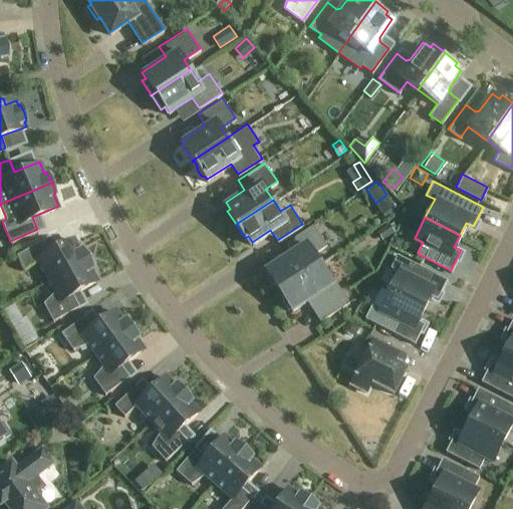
[(278,289),(318,262),(312,253),(325,244),(312,223),(285,241),(292,251),(265,269),(266,271),(264,273),(271,283),(273,281),(278,289)]
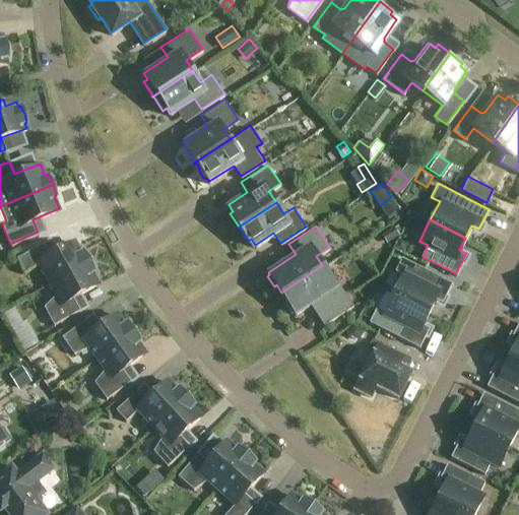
[(393,226),(382,233),(387,241),(398,234),(393,226)]
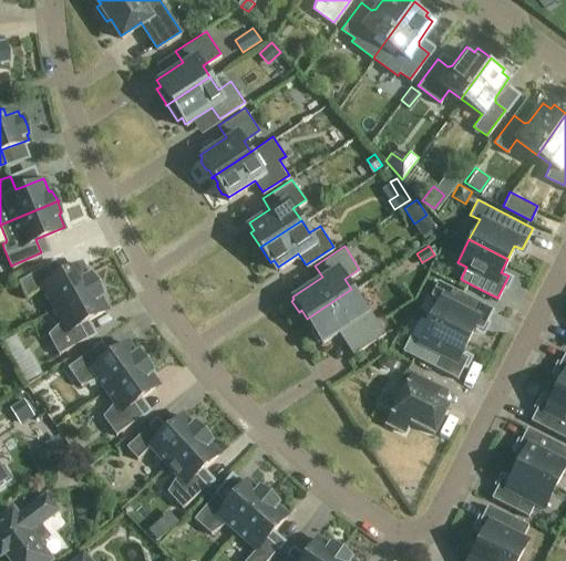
[(53,307),(98,282),(90,273),(88,274),(81,261),(54,277),(47,263),(18,279),(26,293),(41,286),(53,307)]
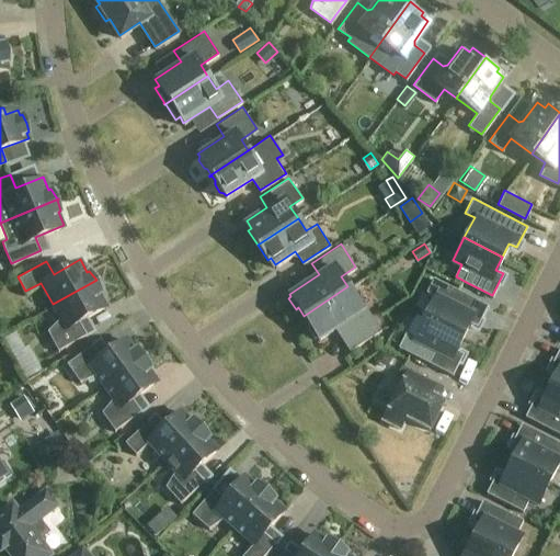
[(424,316),(463,335),(469,321),(477,326),(488,304),(433,276),(425,291),(434,295),(424,316)]
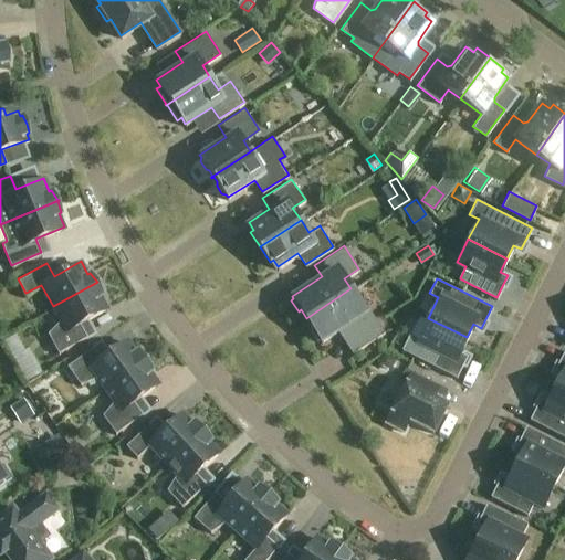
[(97,282),(53,306),(60,319),(46,331),(58,351),(87,336),(80,323),(106,307),(100,295),(102,294),(97,283),(97,282)]
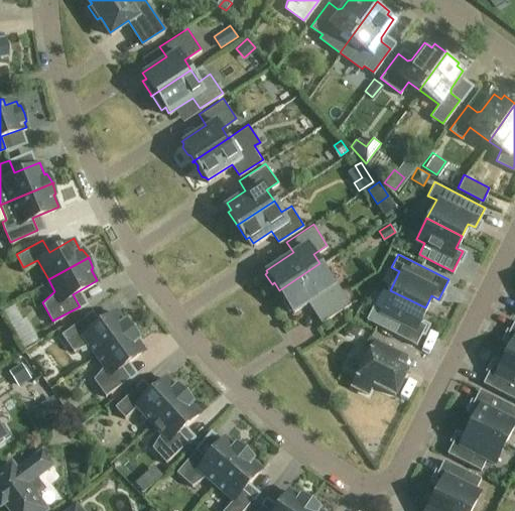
[(319,263),(279,290),(284,297),(282,299),(288,309),(291,308),(292,310),(307,300),(310,304),(313,306),(323,320),(350,302),(341,288),(338,290),(319,263)]
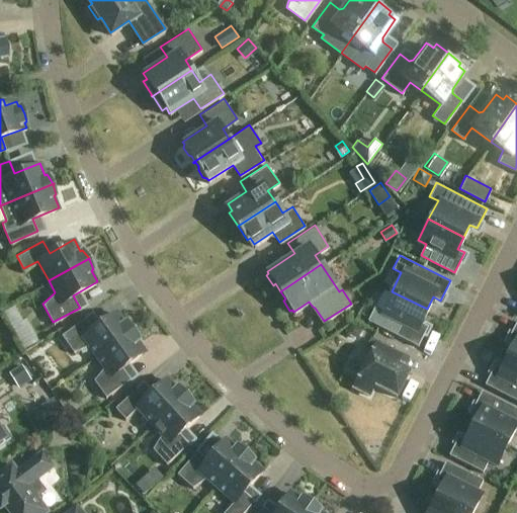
[(421,321),(427,309),(392,291),(382,310),(373,305),(367,319),(418,344),(428,325),(421,321)]
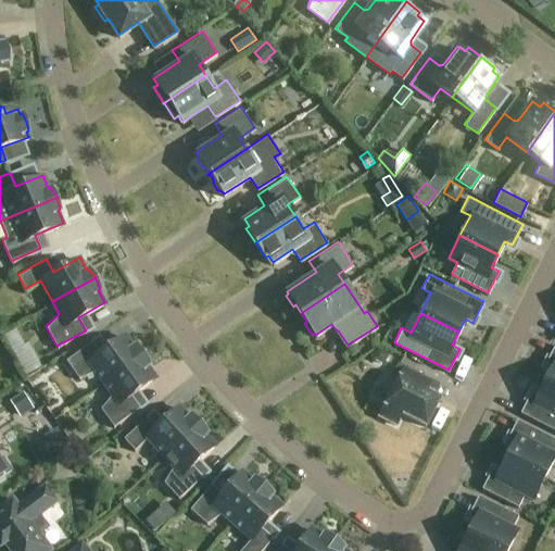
[(13,325),(1,332),(10,349),(23,342),(13,325)]
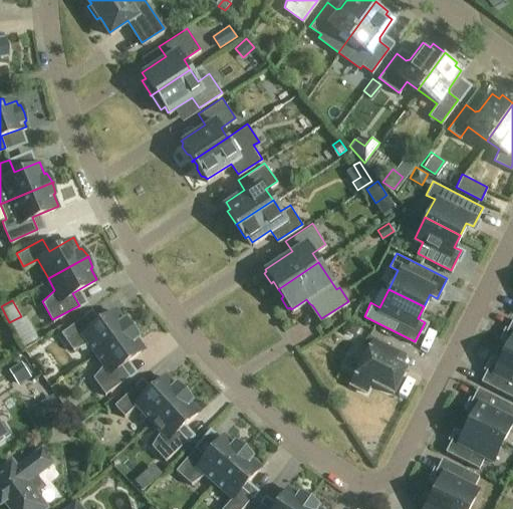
[(95,352),(133,325),(124,318),(122,319),(115,308),(92,324),(84,313),(60,331),(72,347),(88,342),(95,352)]
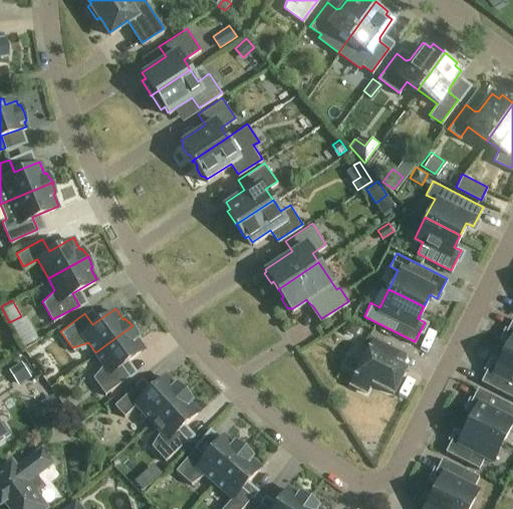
[(503,351),(512,355),(512,315),(512,316),(502,335),(509,339),(503,351)]
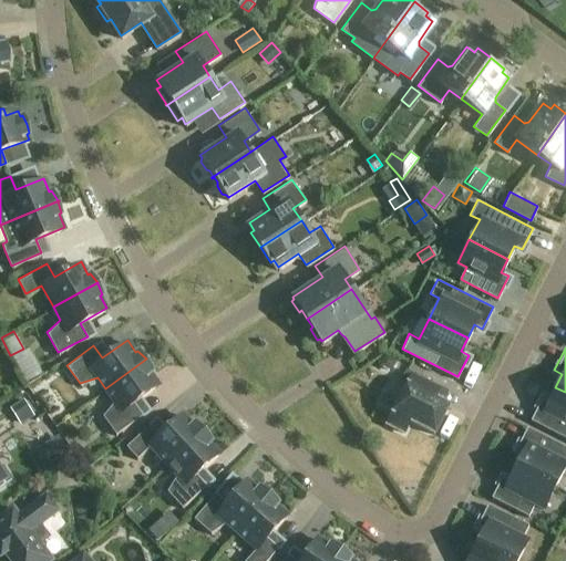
[(384,352),(379,363),(390,369),(395,357),(384,352)]
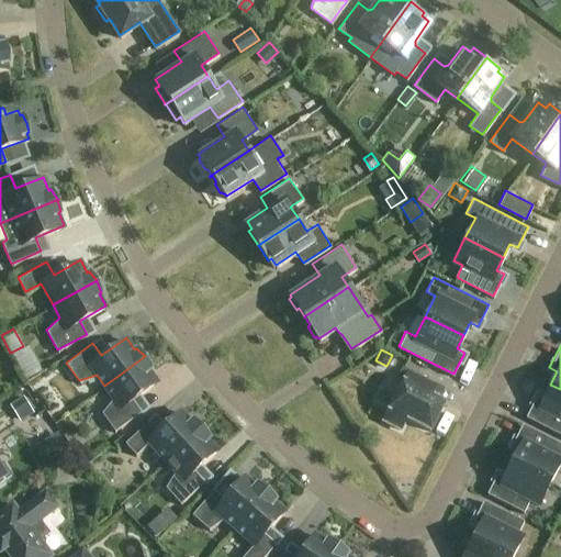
[(145,356),(104,386),(113,397),(101,411),(114,430),(141,410),(132,398),(157,380),(148,369),(150,367),(146,357),(145,356)]
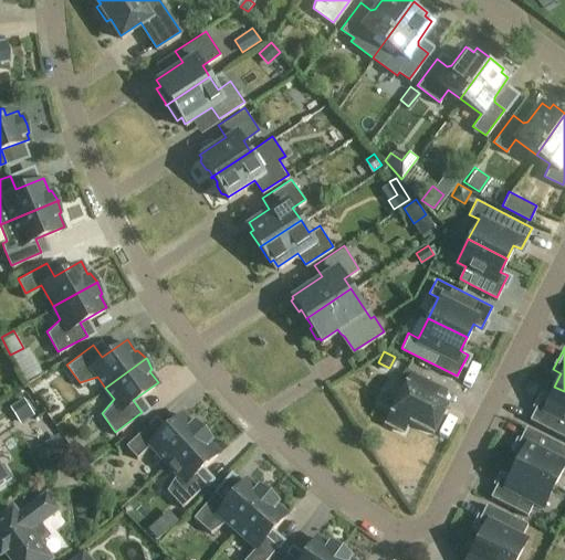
[(432,430),(447,402),(424,391),(429,379),(405,367),(398,379),(405,382),(386,420),(403,429),(408,418),(432,430)]
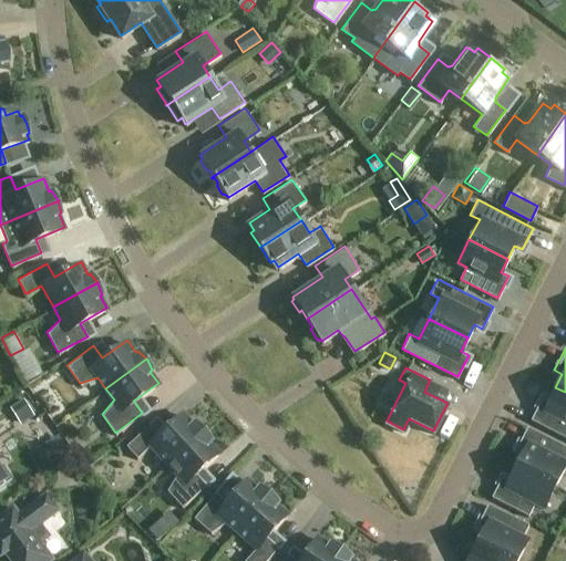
[(37,375),(24,380),(32,402),(45,397),(37,375)]
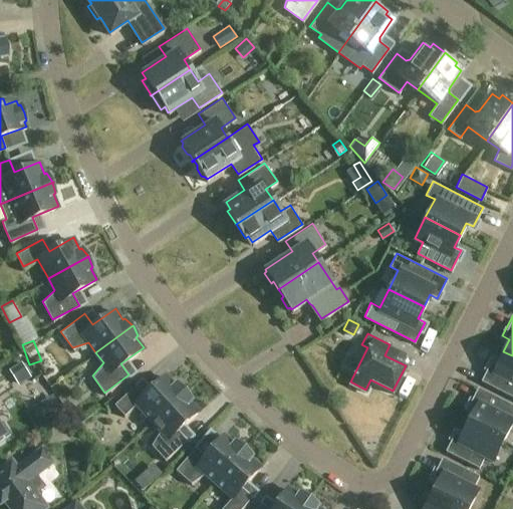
[(512,355),(503,351),(497,363),(490,359),(480,379),(512,396),(512,355)]
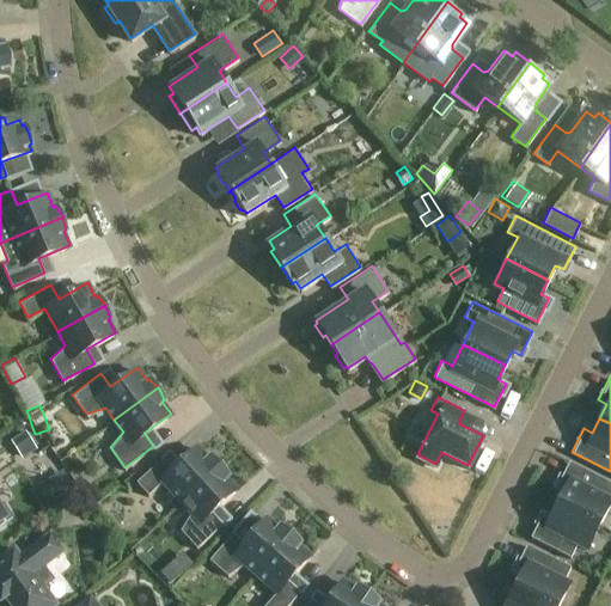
[(25,430),(12,439),(22,452),(35,444),(25,430)]
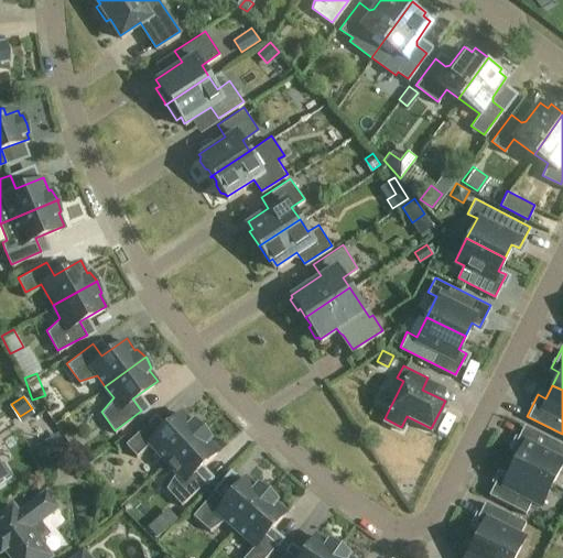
[(166,461),(203,427),(203,426),(193,419),(192,420),(182,411),(160,430),(149,419),(125,442),(136,455),(149,442),(166,461)]
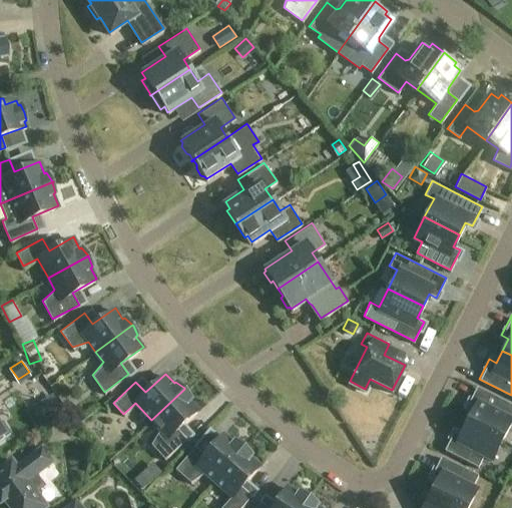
[(467,420),(502,438),(511,420),(511,403),(476,385),(466,405),(473,408),(467,420)]
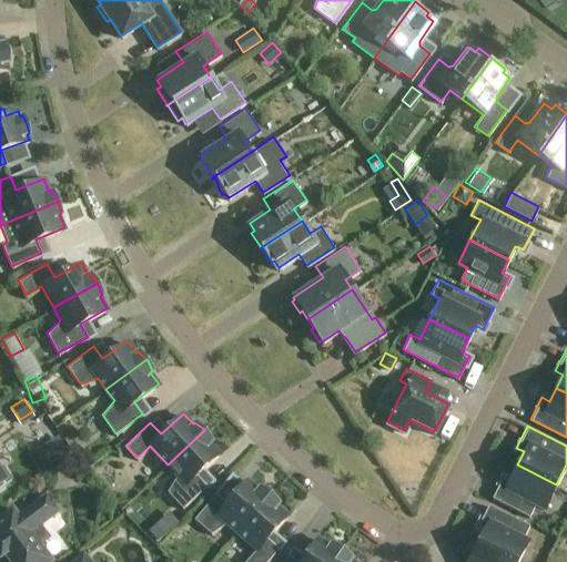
[(204,430),(168,465),(176,474),(166,490),(182,507),(206,484),(196,473),(219,452),(209,441),(211,440),(205,430),(204,430)]
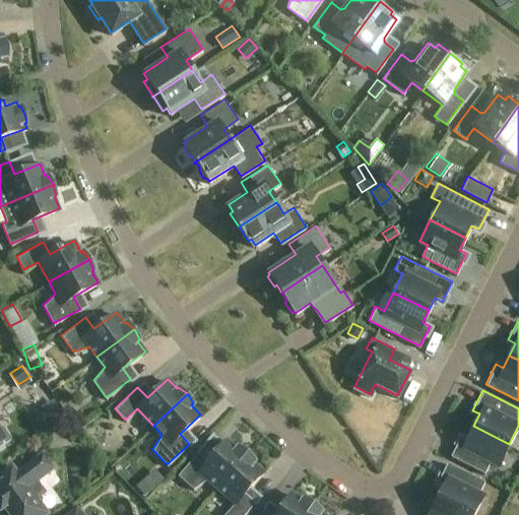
[(41,410),(34,414),(39,422),(45,417),(41,410)]
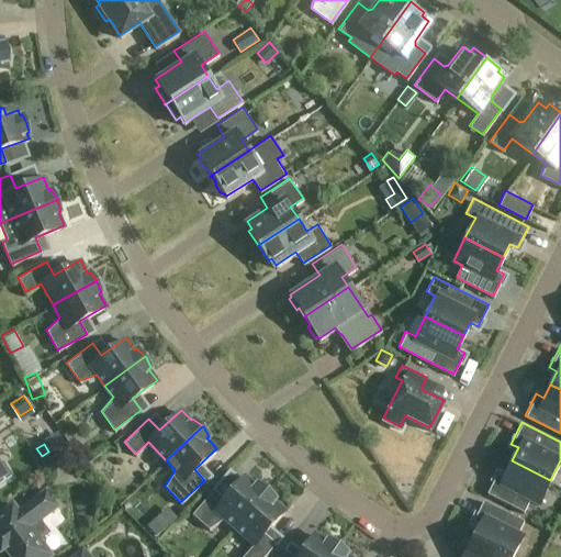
[(0,479),(11,472),(2,459),(0,460),(0,479)]
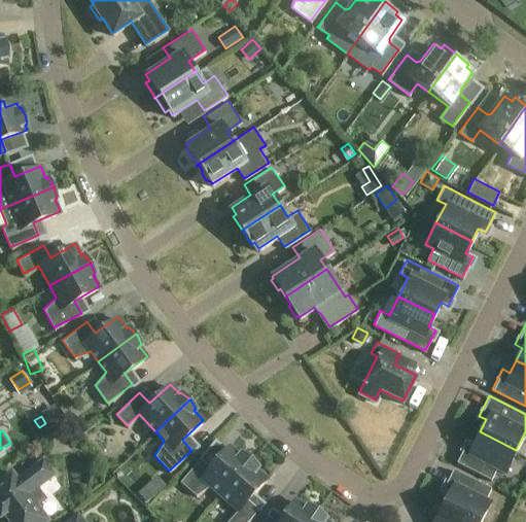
[(504,471),(516,450),(480,431),(474,444),(466,441),(456,461),(490,479),(496,466),(504,471)]
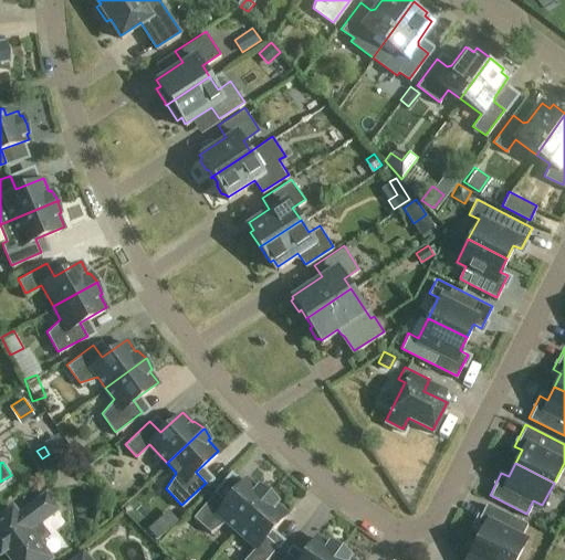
[(236,529),(269,492),(269,490),(259,485),(257,487),(246,477),(226,500),(215,490),(192,516),(210,530),(226,520),(236,529)]
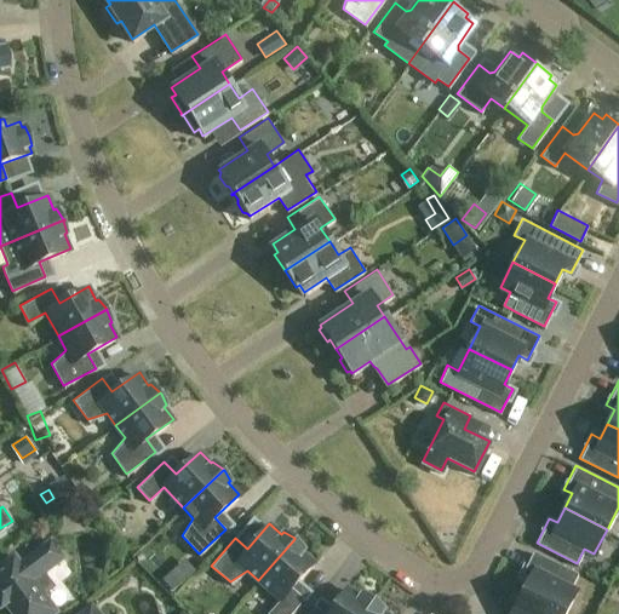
[(43,572),(63,556),(50,538),(19,561),(13,554),(0,562),(0,607),(5,603),(12,613),(50,613),(57,609),(43,591),(52,584),(43,572)]
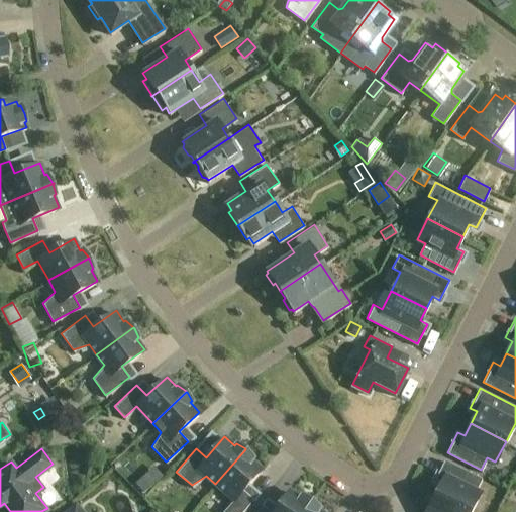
[(245,449),(215,484),(232,499),(222,511),(223,511),(240,511),(253,498),(243,489),(262,468),(251,459),(252,457),(246,449),(245,449)]
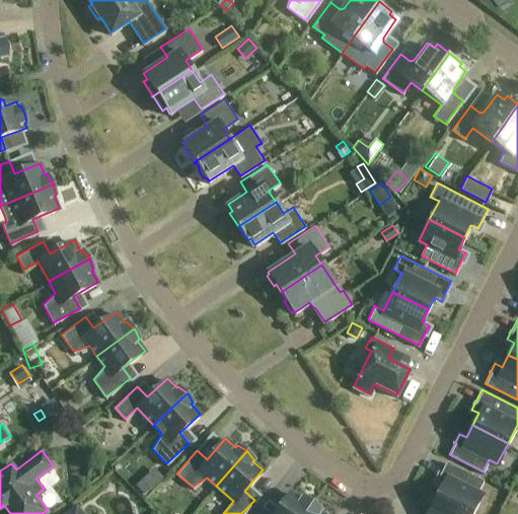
[(436,496),(471,513),(482,493),(477,491),(484,480),(446,460),(436,480),(442,484),(436,496)]
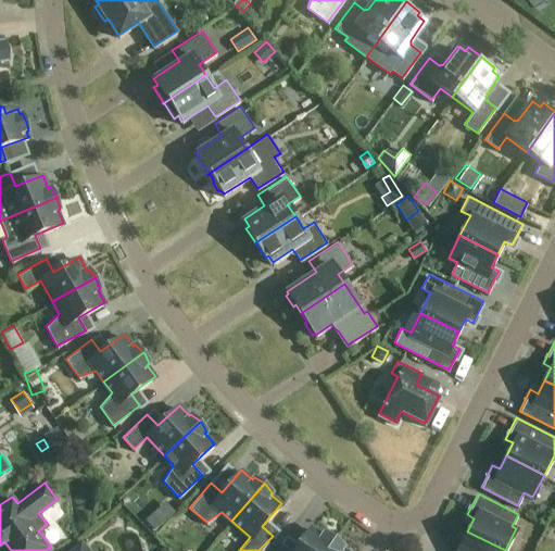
[(153,515),(144,523),(152,531),(161,524),(153,515)]
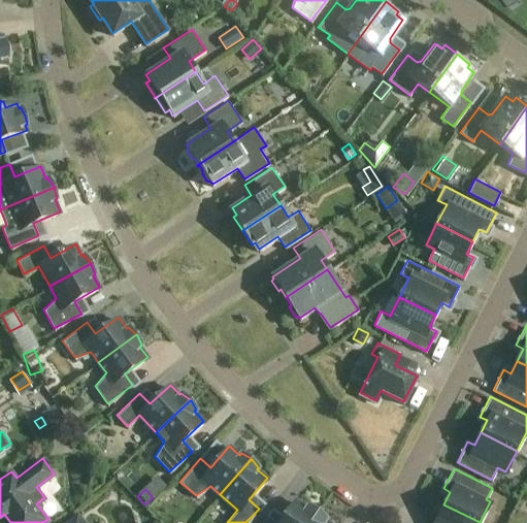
[(308,522),(318,510),(307,505),(306,507),(295,499),(280,522),(267,515),(262,522),(308,522)]
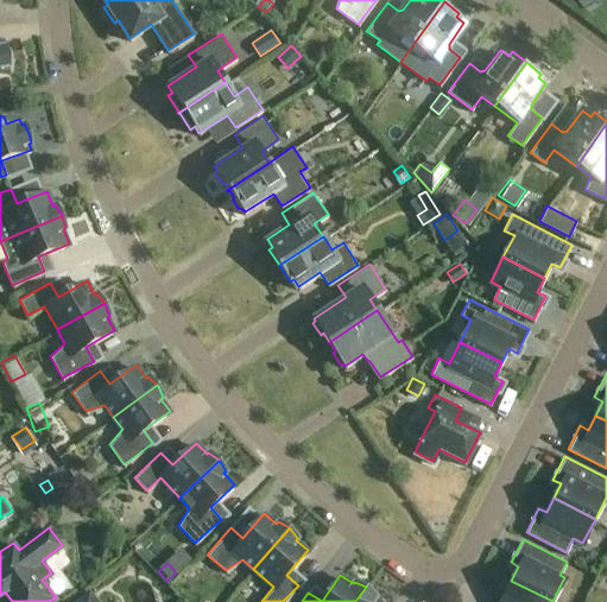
[(551,601),(552,601),(511,581),(500,601),(551,601)]
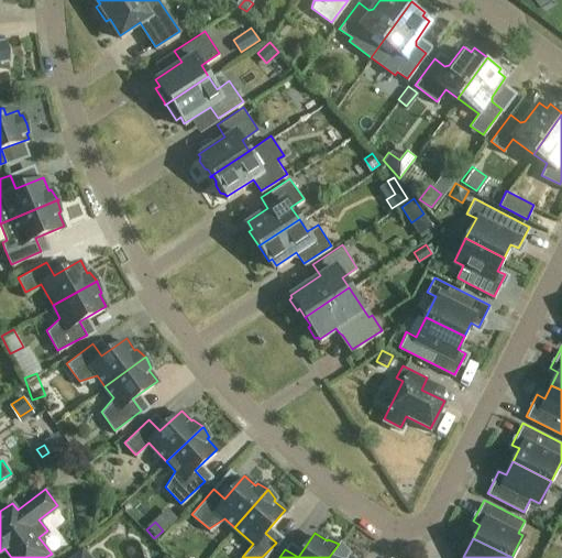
[(339,544),(329,557),(351,557),(346,555),(348,553),(340,544),(339,544)]
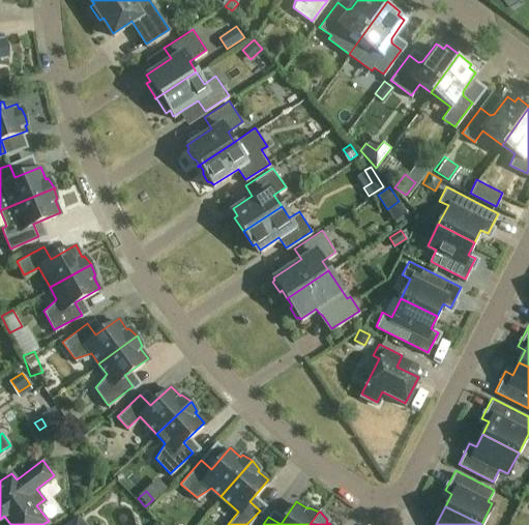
[(85,524),(77,515),(64,524),(85,524)]
